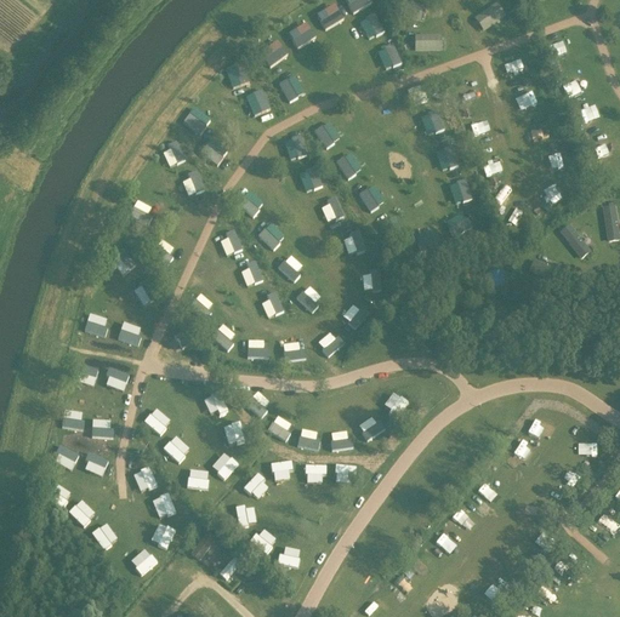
[(346,0),(352,12),(371,1),(370,0),(346,0)]
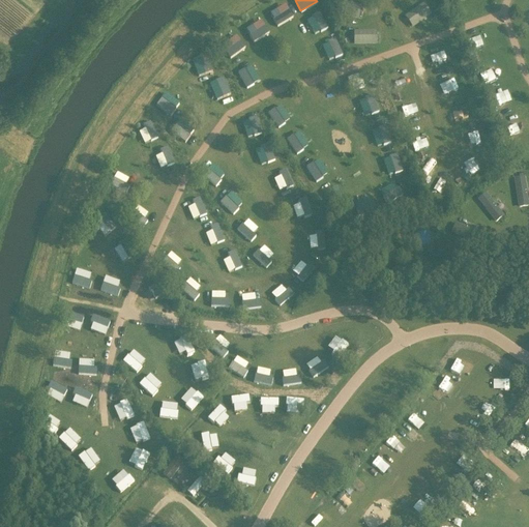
[(338,16),(359,16),(359,0),(338,0),(338,16)]
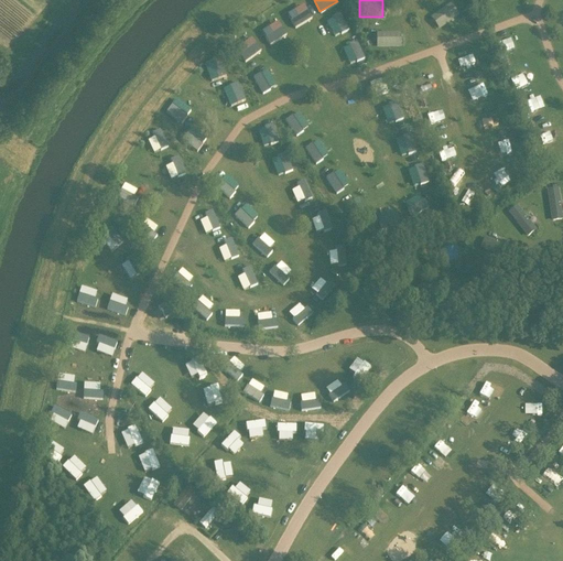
[(430,14),(439,27),(459,13),(451,0),(430,14)]
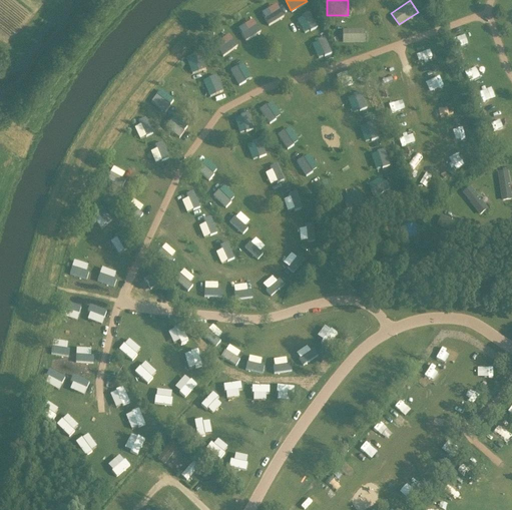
[(261,11),(269,23),(284,14),(276,2),(261,11)]
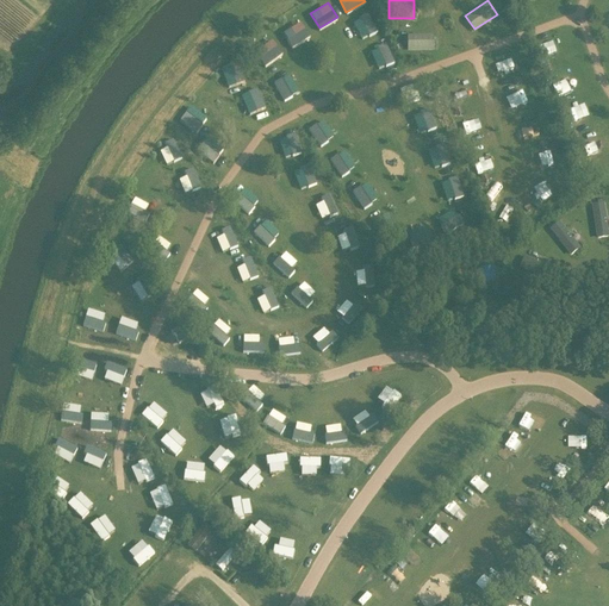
[(352,20),(361,37),(377,29),(367,12),(352,20)]
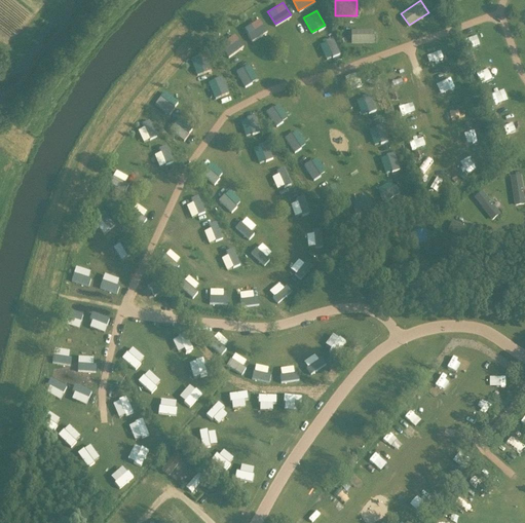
[(244,27),(251,39),(267,31),(260,17),(244,27)]
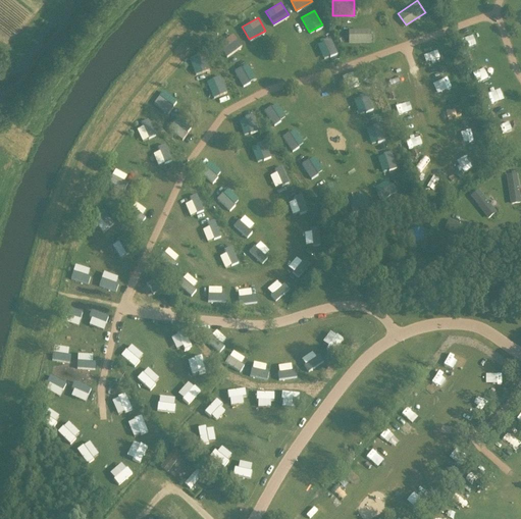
[(348,28),(348,41),(371,41),(371,27),(348,28)]
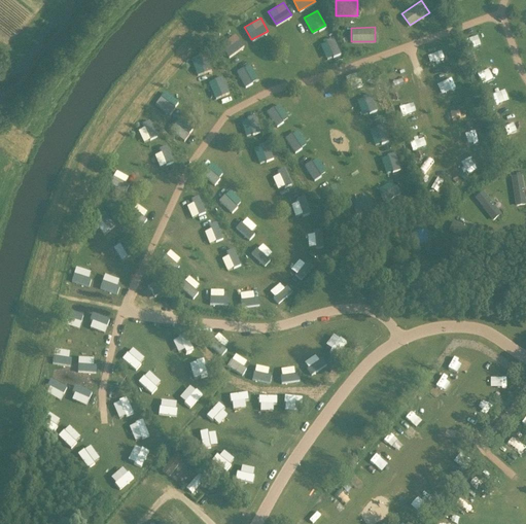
[(229,56),(244,45),(235,33),(220,43),(229,56)]
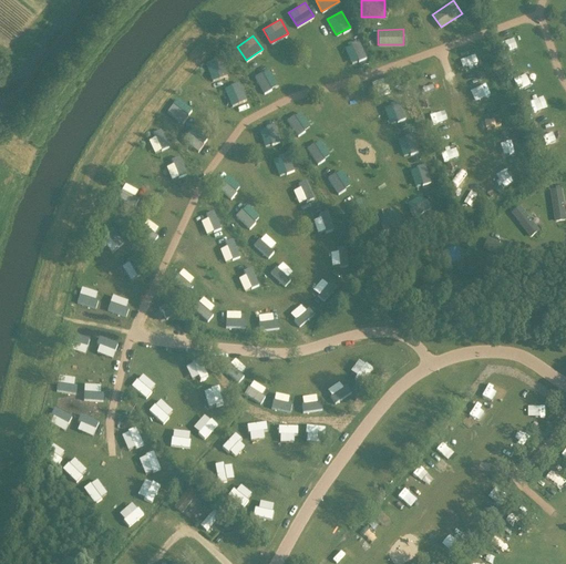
[(213,59),(205,61),(212,79),(218,77),(213,59)]
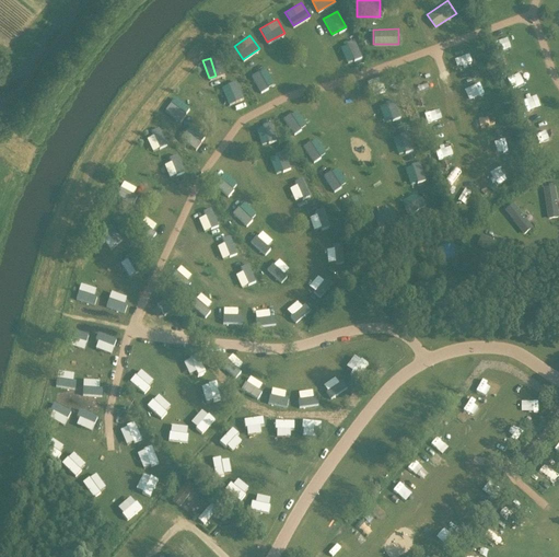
[(252,73),(260,90),(275,82),(266,67),(252,73)]
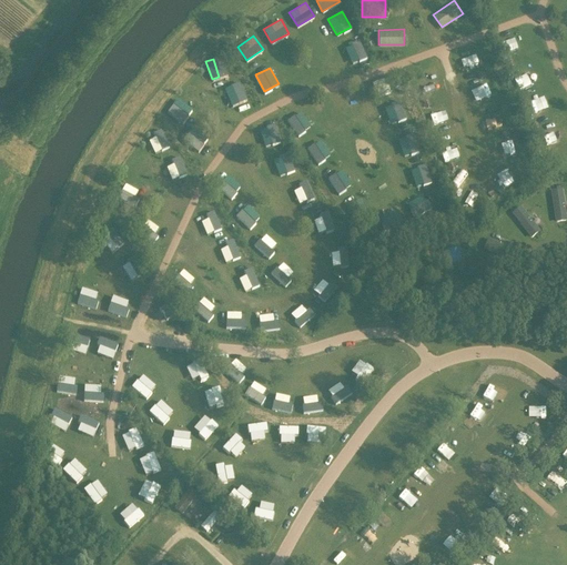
[(223,87),(232,104),(247,98),(240,80),(223,87)]
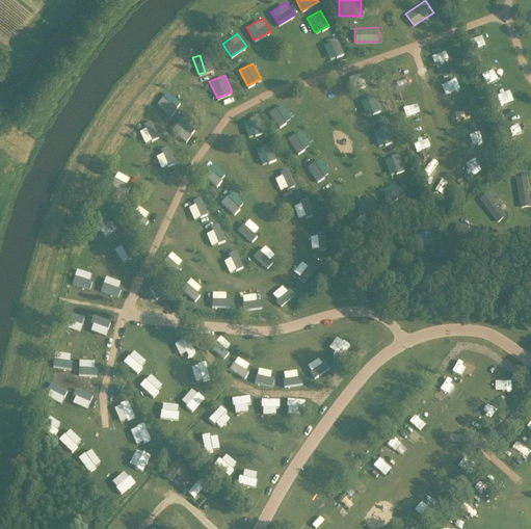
[(156,102),(170,113),(181,101),(166,89),(156,102)]
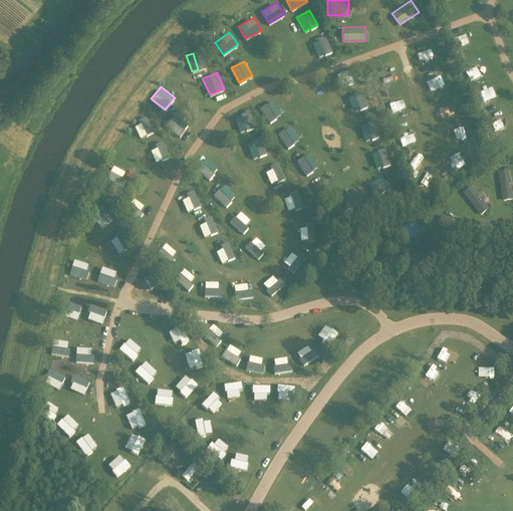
[(355,92),(359,108),(367,106),(362,90),(355,92)]
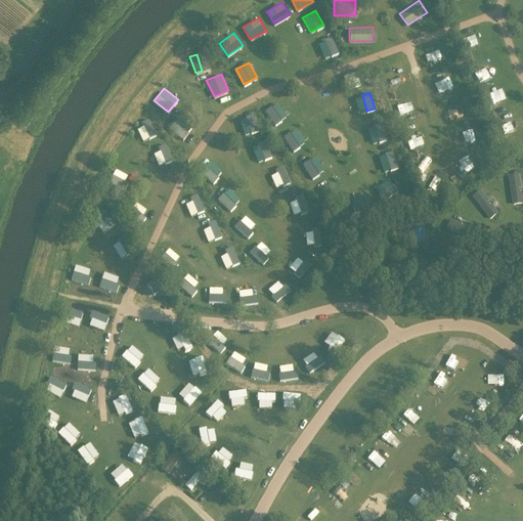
[(498,93),(490,96),(493,103),(502,100),(498,93)]
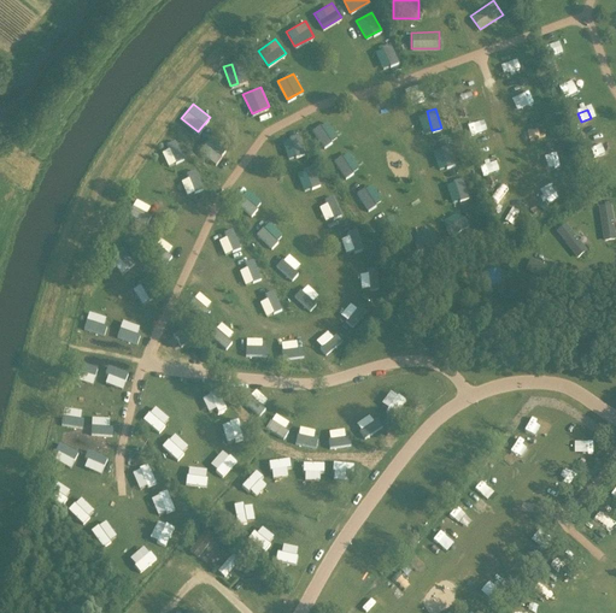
[(424,113),(417,116),(424,133),(432,130),(424,113)]
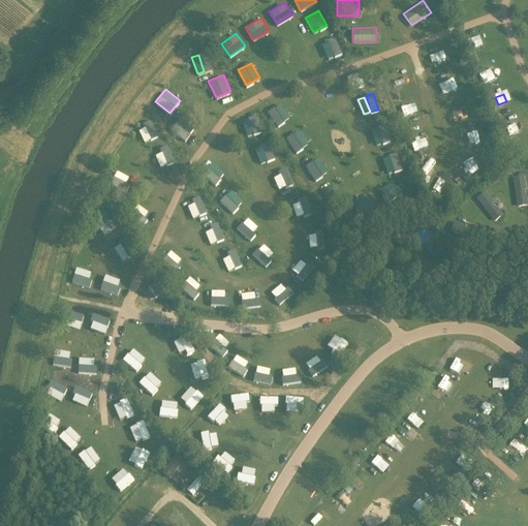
[(268,109),(276,124),(289,117),(281,101),(268,109)]
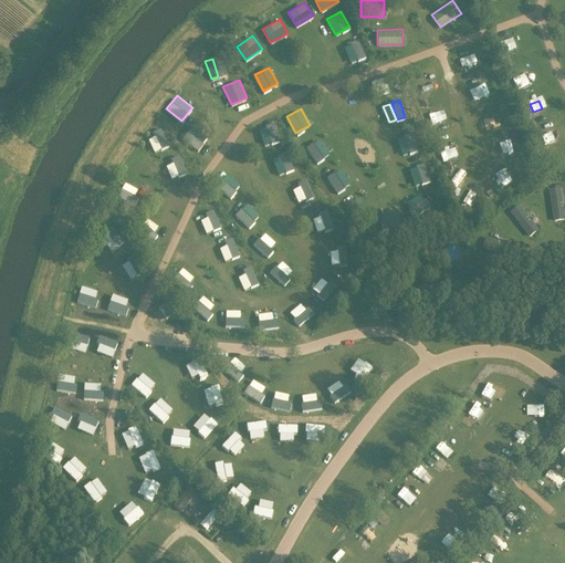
[(495,108),(490,112),(499,127),(504,124),(495,108)]
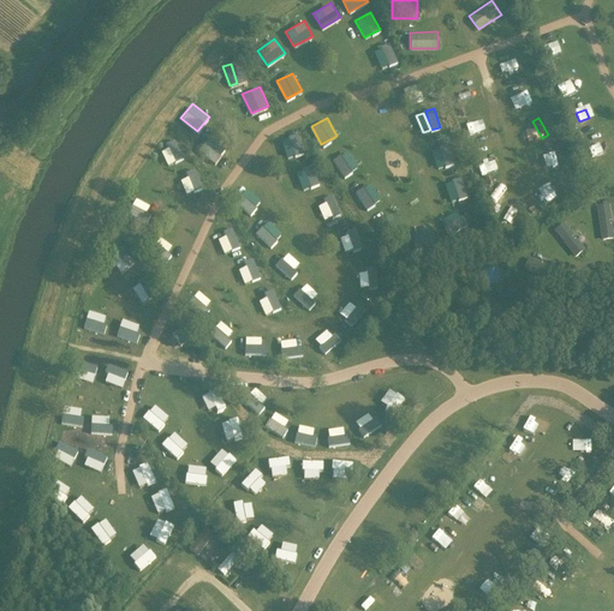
[(281,137),(286,156),(303,153),(298,132),(281,137)]
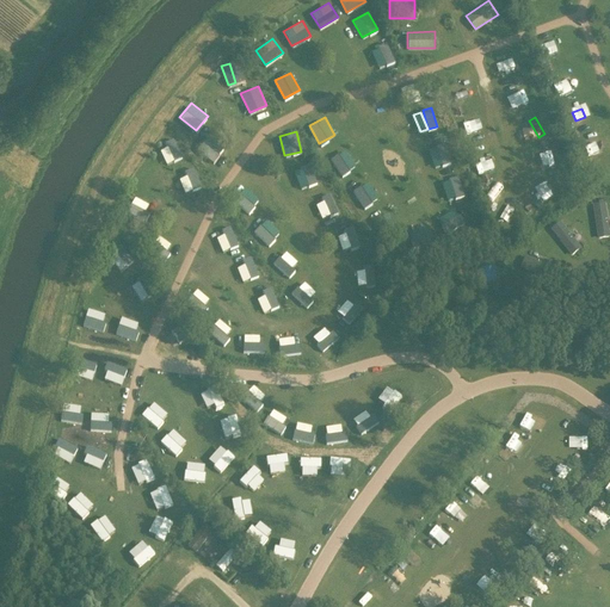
[(208,134),(197,148),(213,160),(223,146),(208,134)]
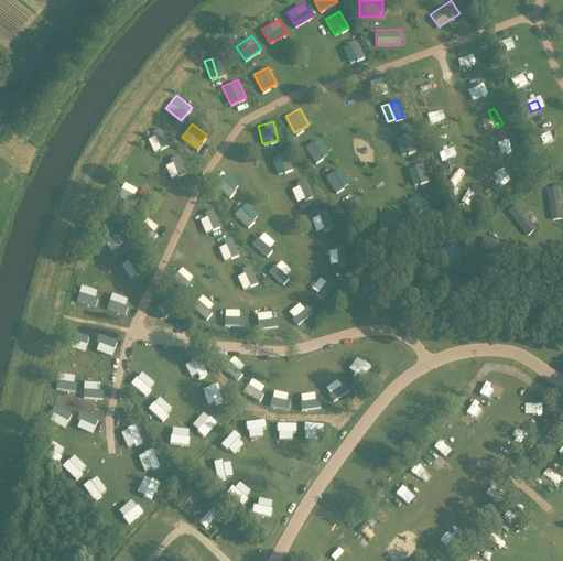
[(161,128),(145,135),(153,150),(168,143),(161,128)]
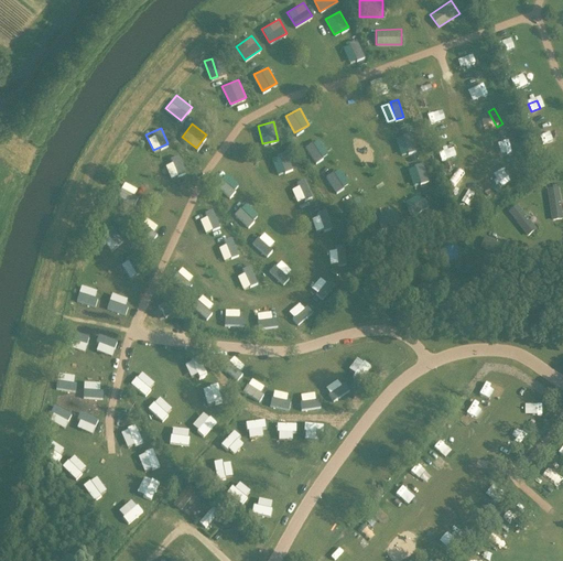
[(412,132),(396,136),(400,154),(415,151),(412,132)]
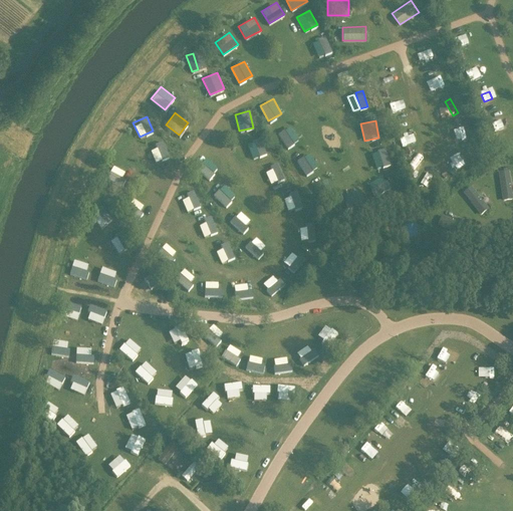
[(290,124),(278,133),(287,147),(299,139),(290,124)]
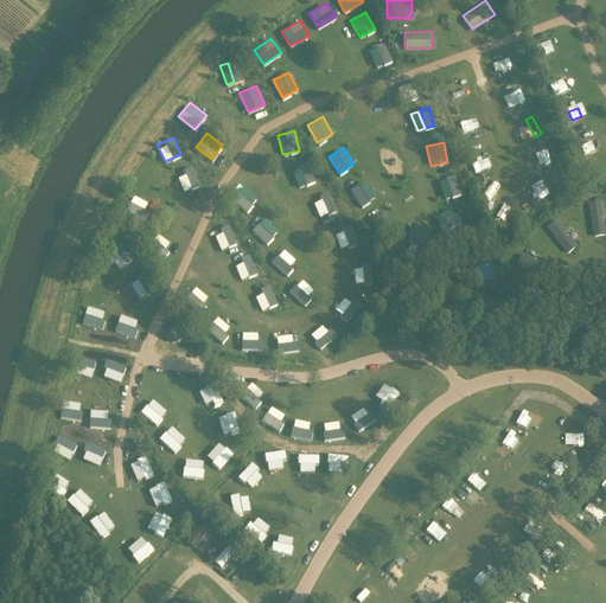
[(308,162),(292,167),(298,185),(314,180),(308,162)]
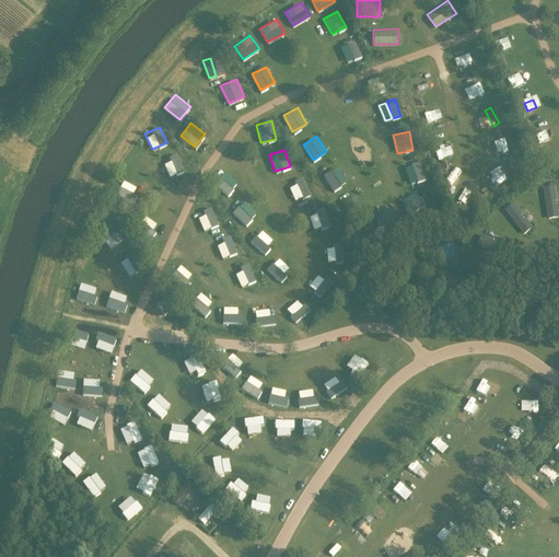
[(170,161),(165,162),(169,175),(183,172),(178,152),(169,154),(170,161)]
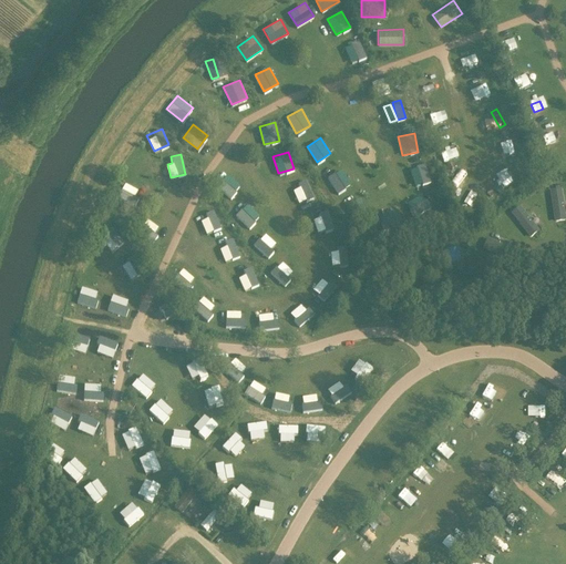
[(410,167),(414,185),(430,181),(425,163),(410,167)]
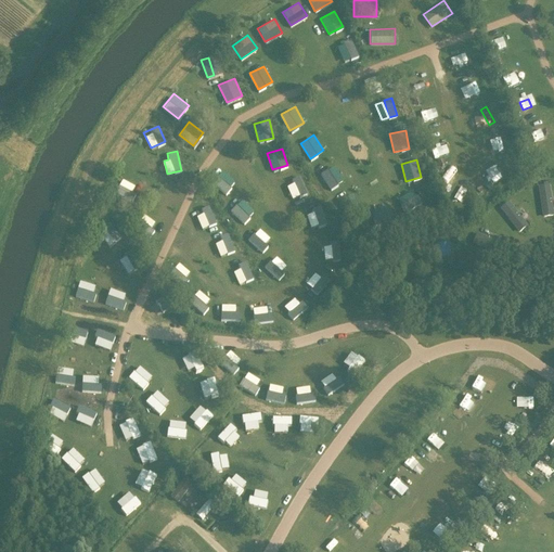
[(334,164),(321,171),(331,188),(344,179),(334,164)]
